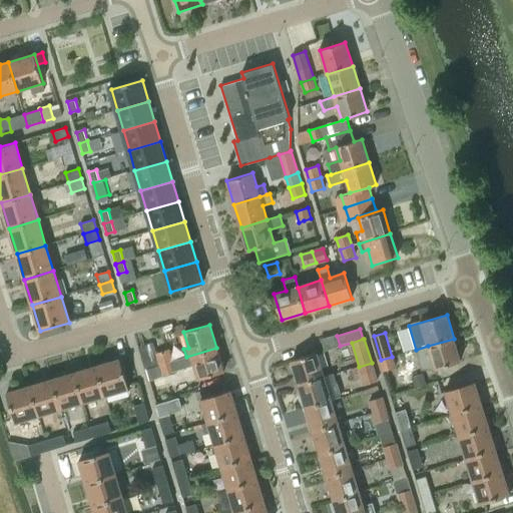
[(428,346),(416,350),(422,369),(435,370),(461,362),(454,339),(428,346)]
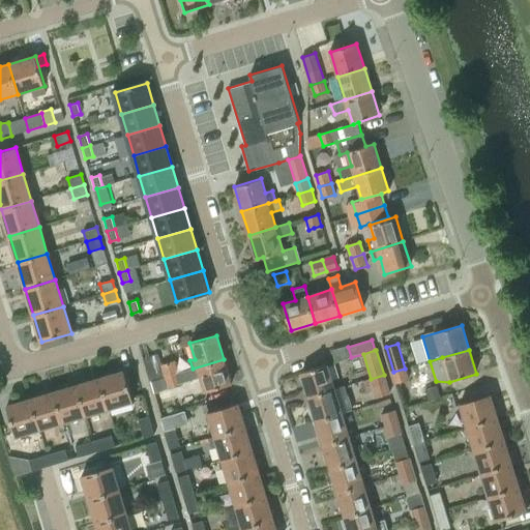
[(158,354),(143,358),(149,381),(178,373),(174,361),(162,365),(158,354)]
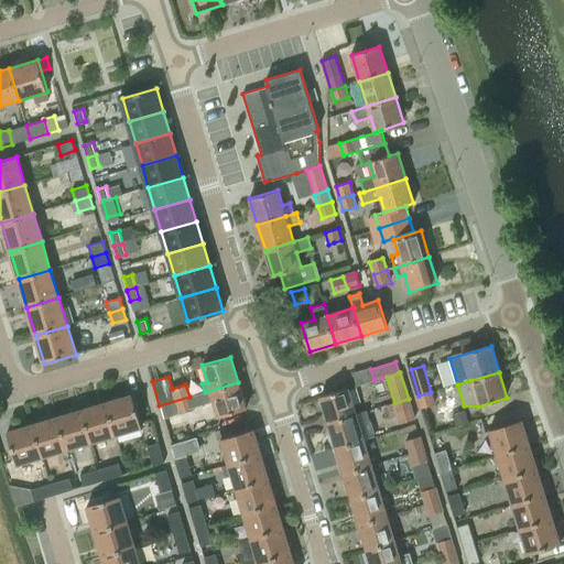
[(205,392),(190,397),(193,407),(213,401),(217,416),(246,408),(238,382),(205,392)]
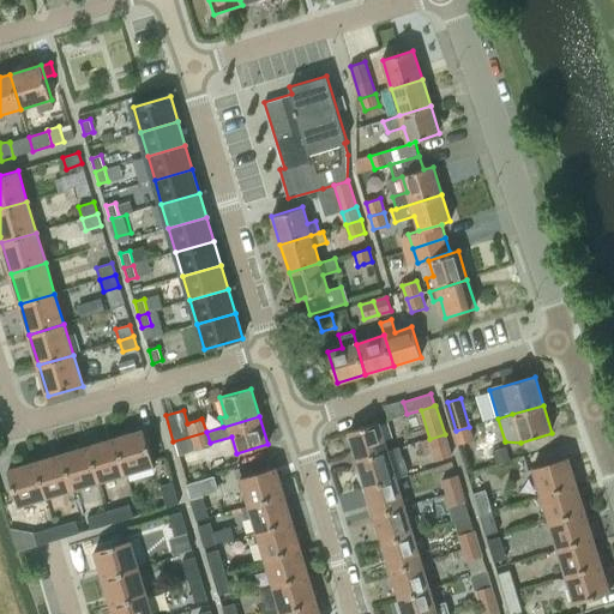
[(379,422),(349,432),(357,461),(389,451),(379,422)]
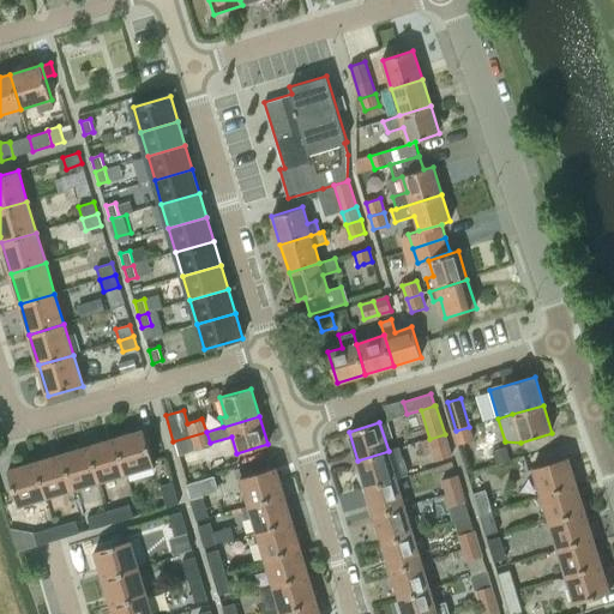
[(469,427),(456,431),(459,444),(474,439),(469,427)]
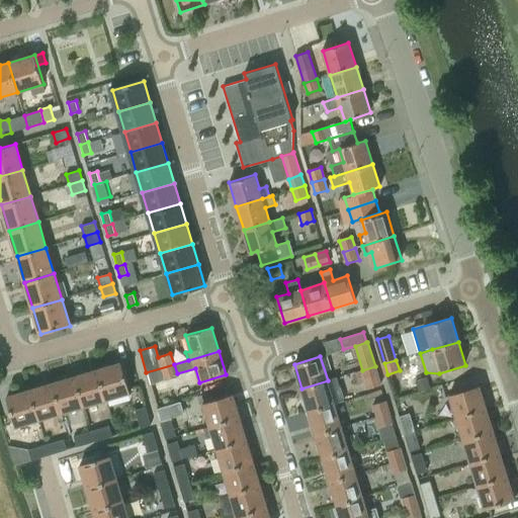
[(121,363),(98,370),(107,399),(131,392),(121,363)]
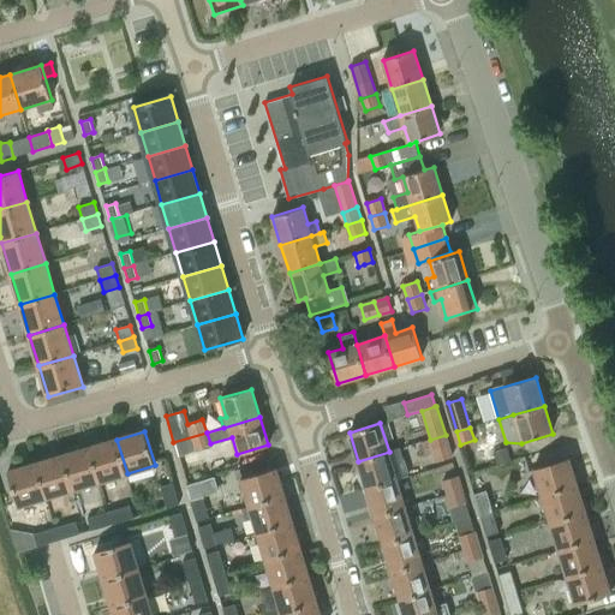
[(173,442),(178,455),(210,446),(210,443),(207,433),(173,442)]
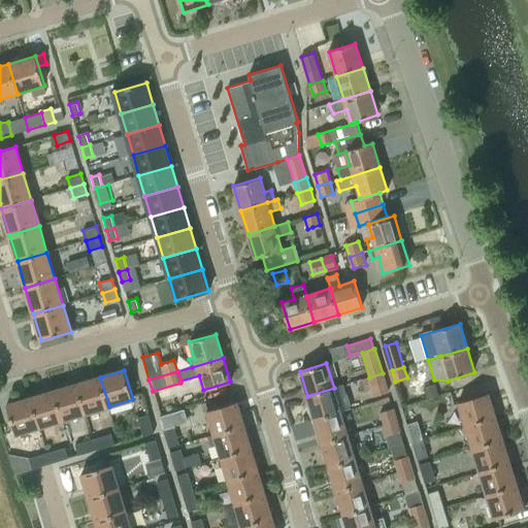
[(383,373),(369,377),(375,396),(388,392),(383,373)]
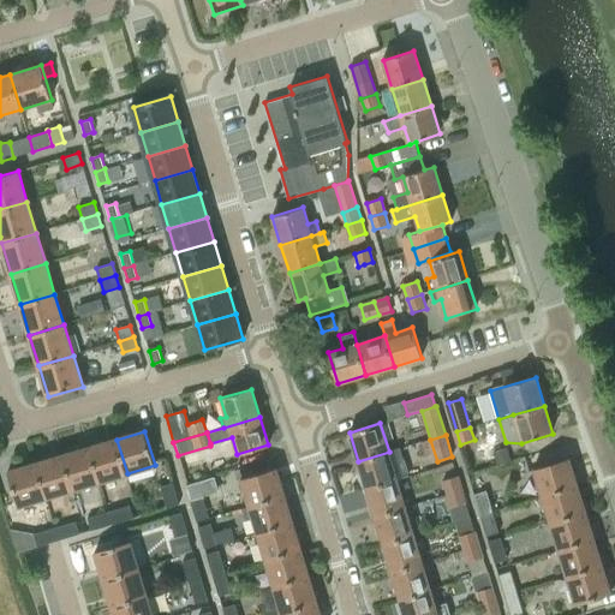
[(117,440),(90,448),(100,482),(127,473),(117,440)]
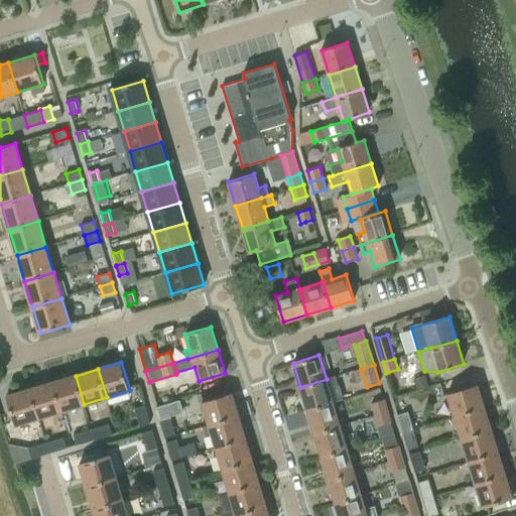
[(429,387),(425,375),(413,379),(417,391),(429,387)]
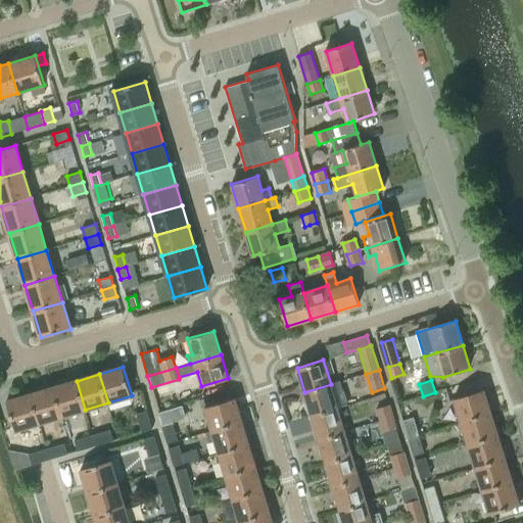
[(77,381),(53,387),(62,417),(85,410),(77,381)]
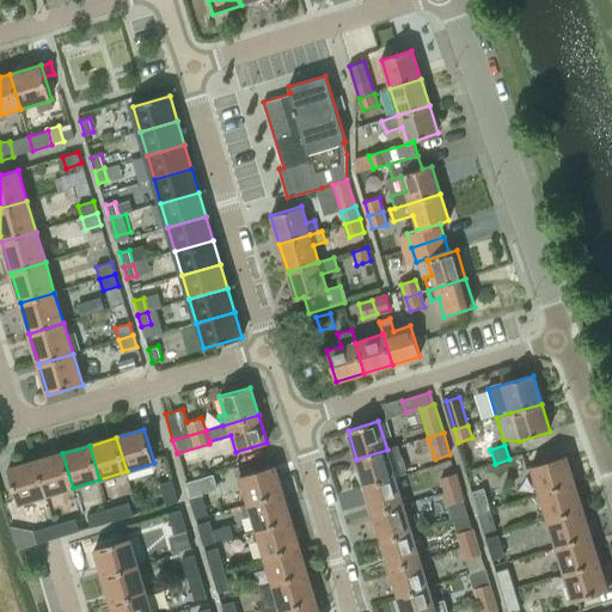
[(387,450),(356,459),(365,485),(395,477),(407,473),(398,447),(387,450)]
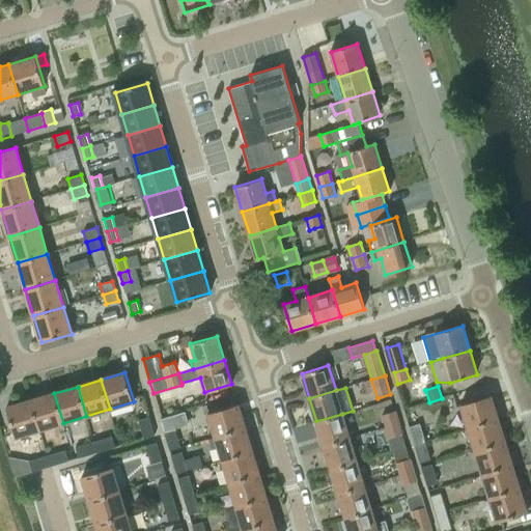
[(54,393),(31,400),(39,430),(63,423),(54,393)]
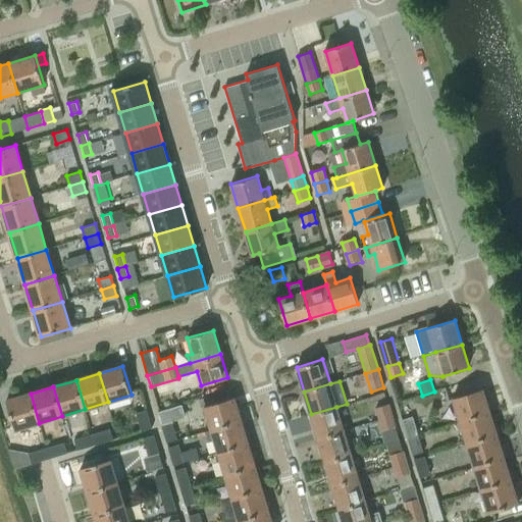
[(482,389),(454,398),(461,421),(490,412),(489,409),(491,409),(488,398),(485,399),(485,398),(483,393),(482,389)]
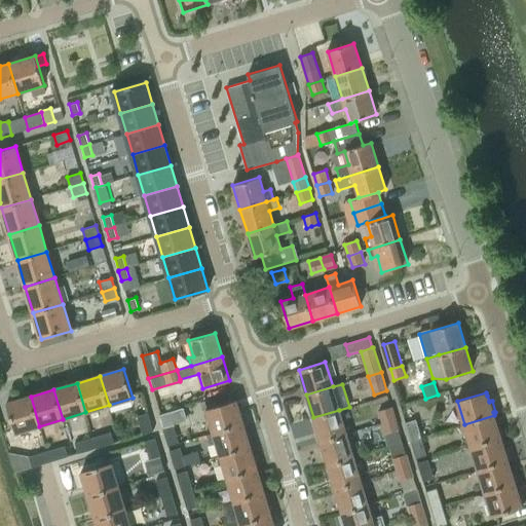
[(39,426),(31,397),(7,404),(15,434),(39,426)]
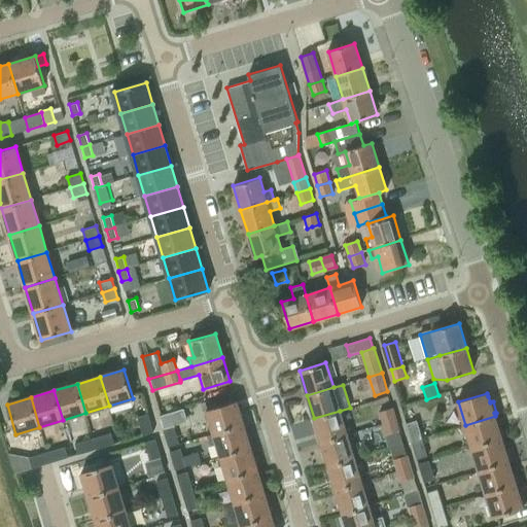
[(236,400),(207,410),(214,433),(243,425),(236,400)]
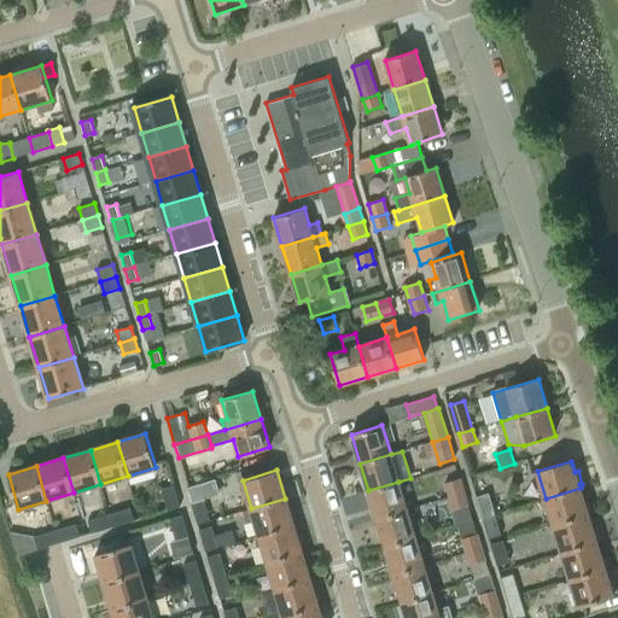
[(445,483),(450,496),(464,491),(460,478),(445,483)]
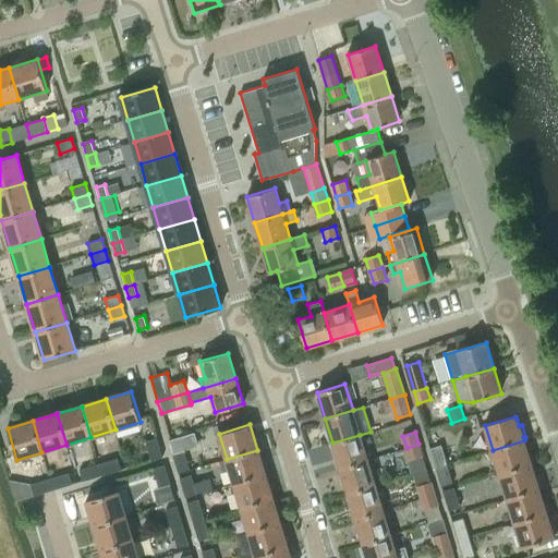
[(360,435),(332,443),(340,468),(367,460),(360,435)]
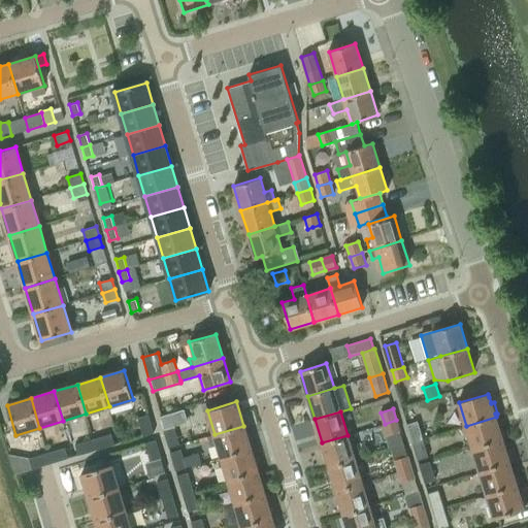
[(154,433),(147,414),(136,418),(142,436),(154,433)]
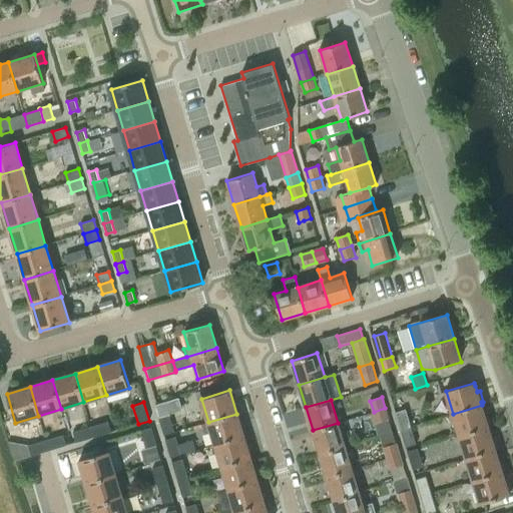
[(482,405),(453,414),(460,436),(488,428),(488,425),(490,424),(487,414),(484,415),(484,414),(482,409),(482,405)]
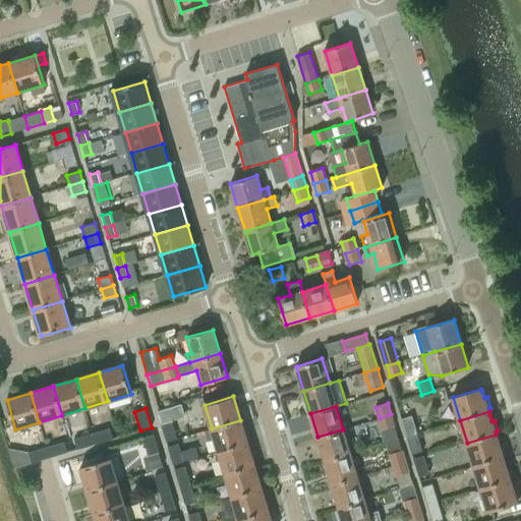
[(391,414),(380,418),(383,429),(395,425),(391,414)]
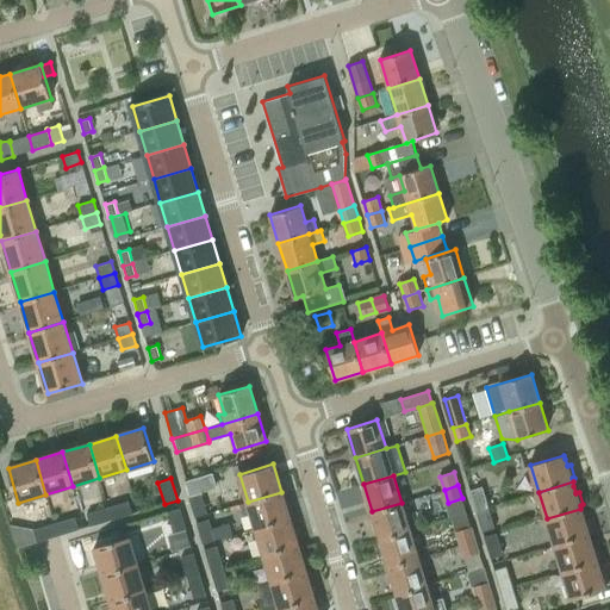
[(489,508),(483,489),(470,492),(477,511),(489,508)]
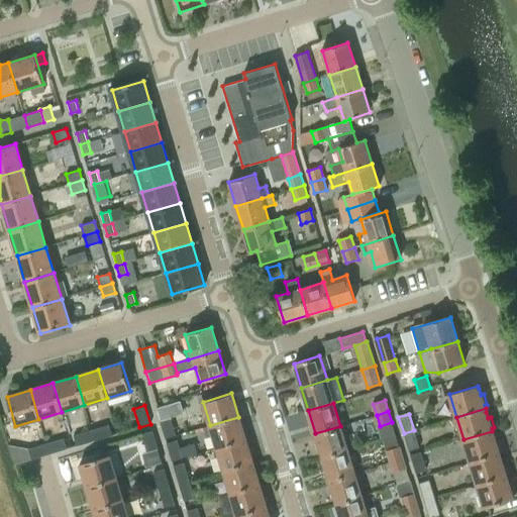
[(160,420),(165,438),(176,435),(171,417),(160,420)]
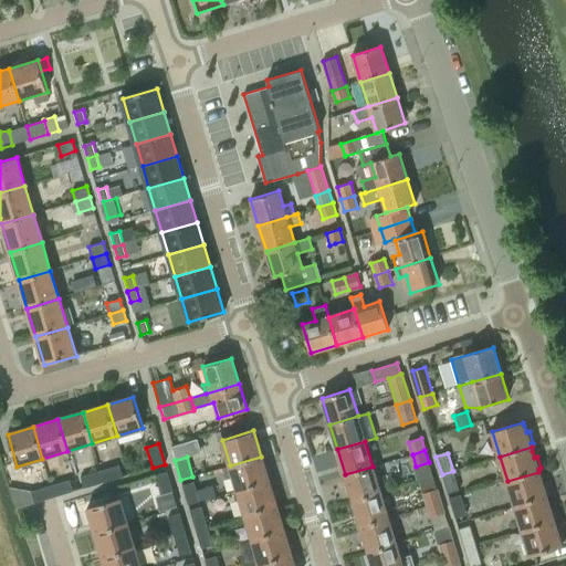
[(238,490),(269,481),(261,457),(230,465),(231,467),(224,469),(227,478),(233,475),(238,490)]
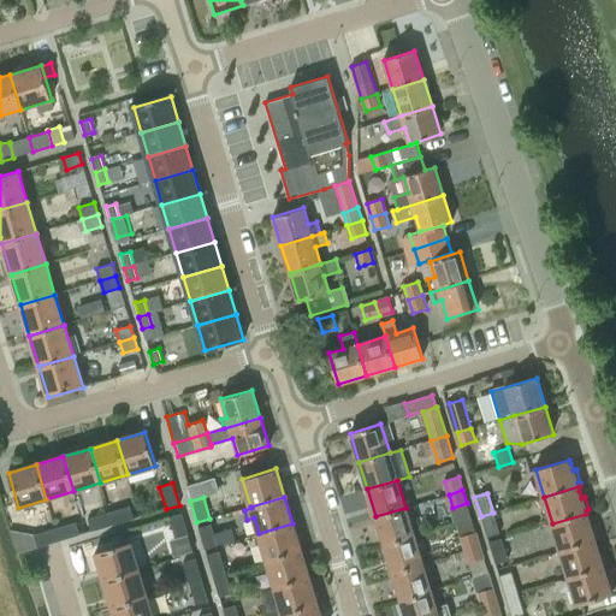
[(134,519),(130,505),(108,513),(113,525),(134,519)]
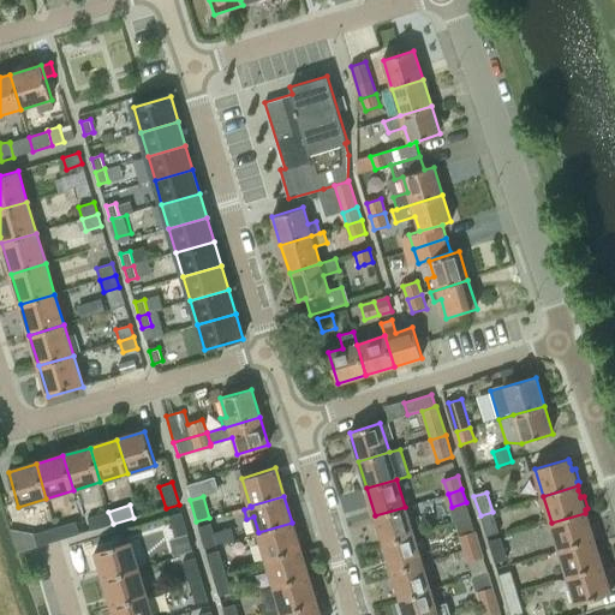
[(405,507),(375,515),(383,543),(413,533),(405,507)]
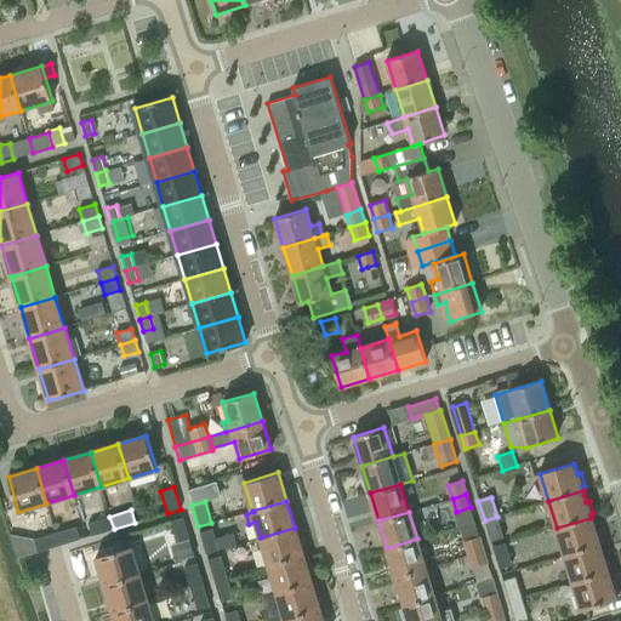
[(114,529),(109,517),(89,523),(92,535),(114,529)]
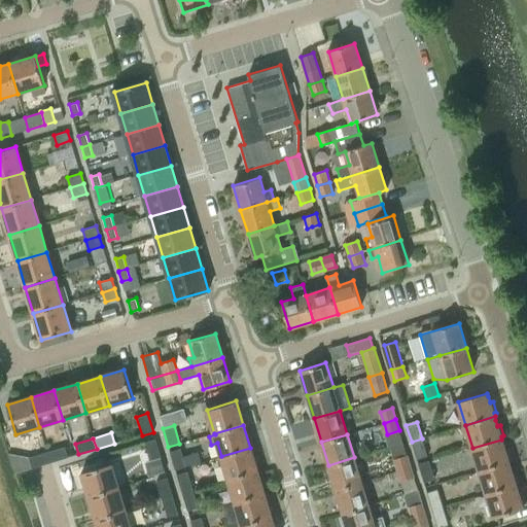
[(427,456),(422,438),(412,442),(414,449),(417,459),(427,456)]
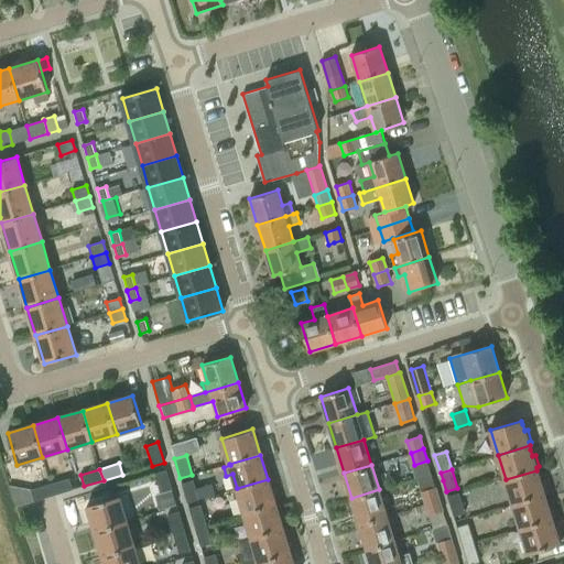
[(165,470),(154,474),(160,492),(172,489),(165,470)]
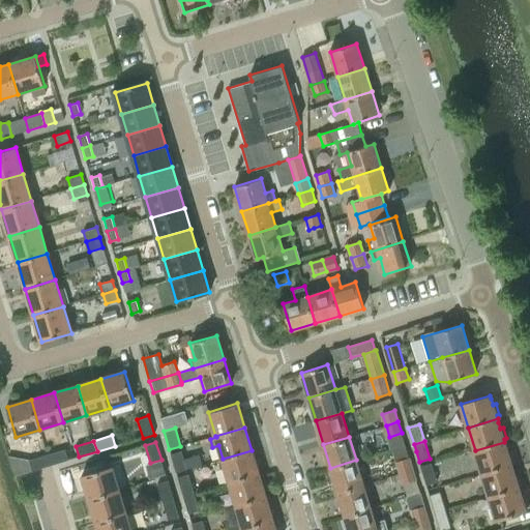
[(504,442),(475,450),(482,474),(511,465),(511,462),(513,462),(510,450),(507,451),(507,449),(505,444),(504,442)]
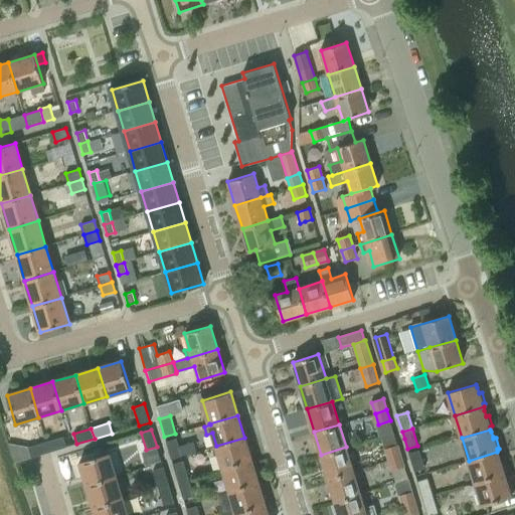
[(60,436),(46,441),(49,450),(63,446),(60,436)]
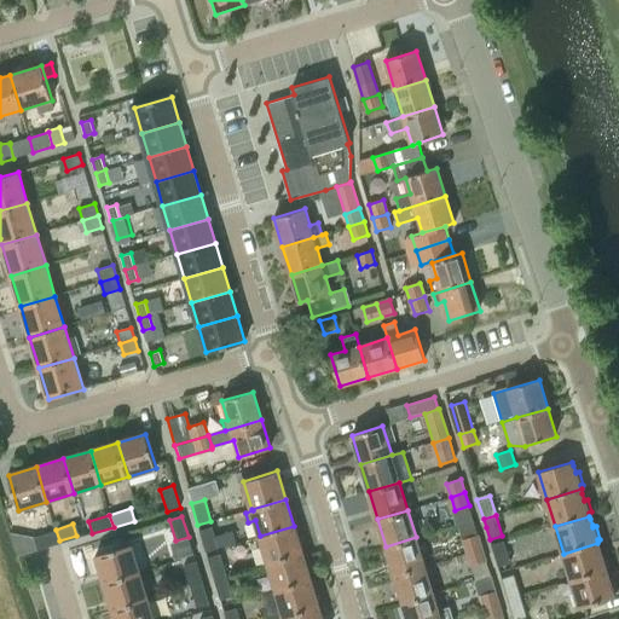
[(200,531),(206,551),(218,548),(212,526),(200,531)]
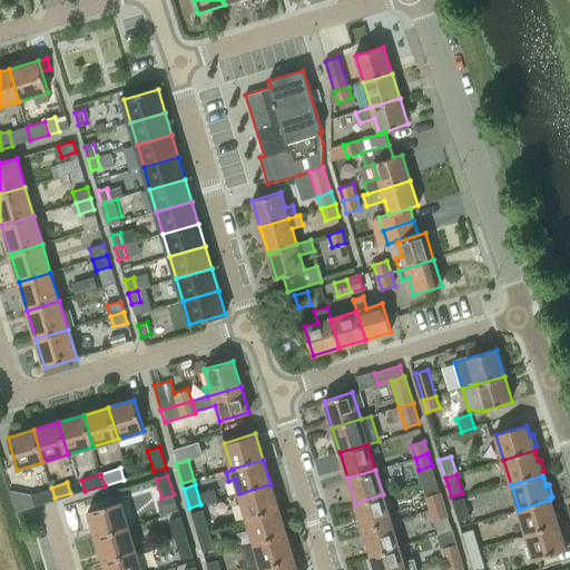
[(277,509),(271,484),(239,493),(243,504),(246,518),(277,509)]
